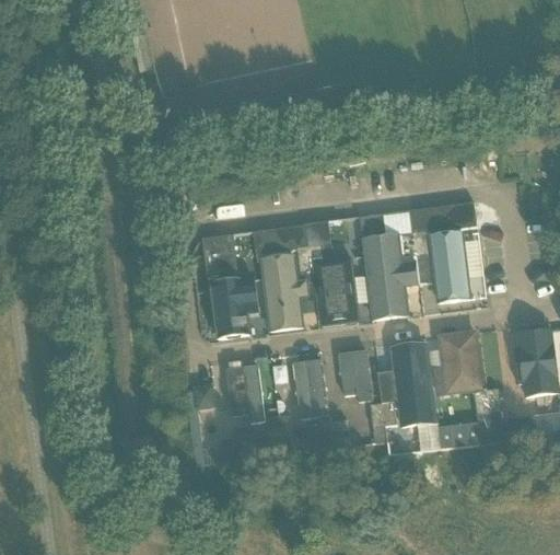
[(475,200),(410,209),(417,254),(420,284),(432,282),(426,232),(477,226),(475,200)]
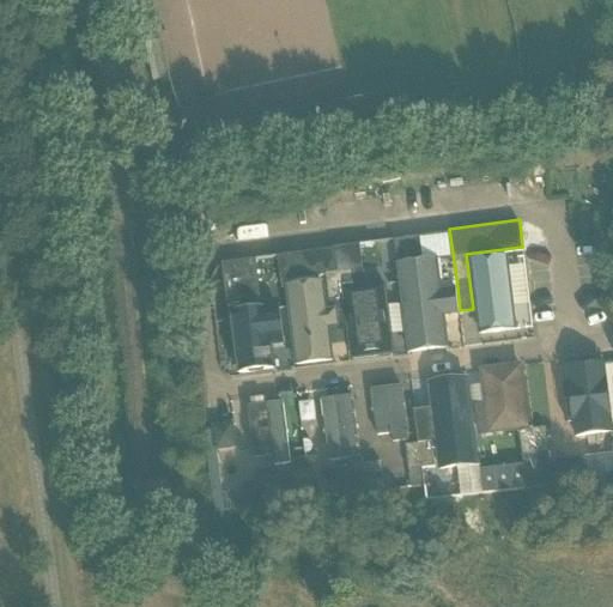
[(456,278),(449,229),(394,236),(398,261),(439,256),(443,280),(456,278)]
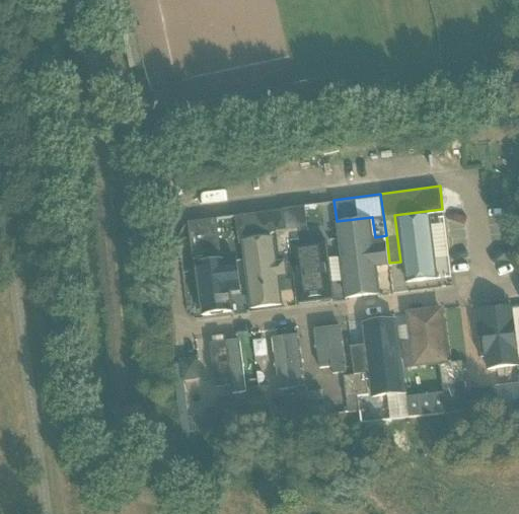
[(306,205),(284,207),(284,209),(289,247),(301,246),(298,225),(308,224),(306,205)]
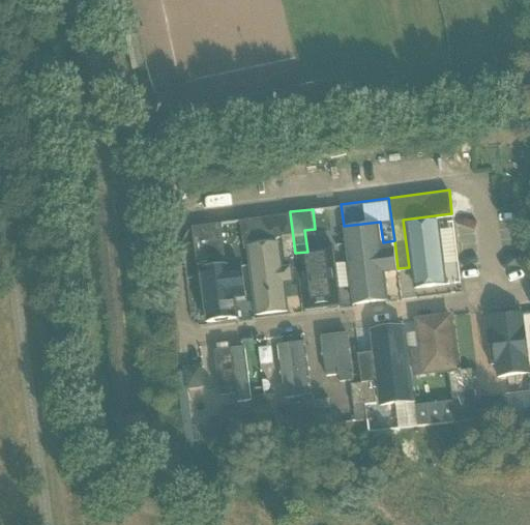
[(292,232),(290,213),(290,211),(241,217),(244,239),(282,235),(284,254),(295,253),(292,232)]
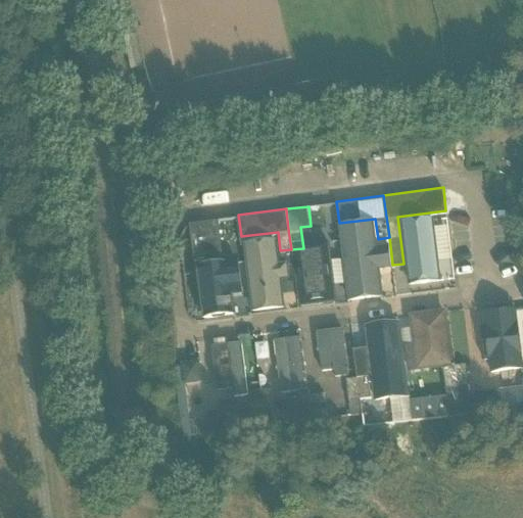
[(439,273),(432,214),(402,218),(409,276),(439,273)]
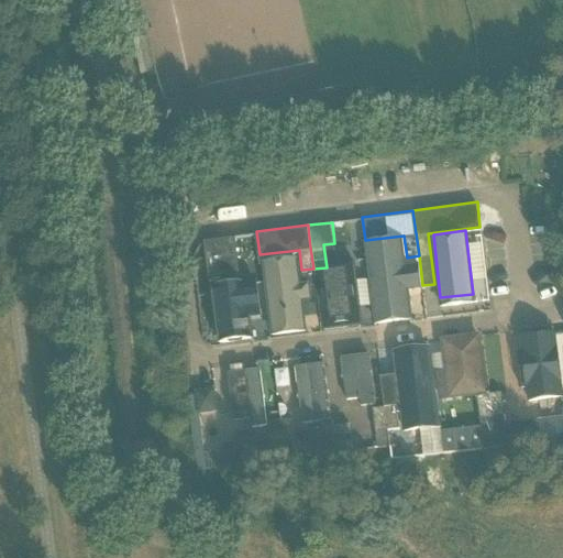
[(239,279),(233,234),(203,239),(209,282),(239,279)]
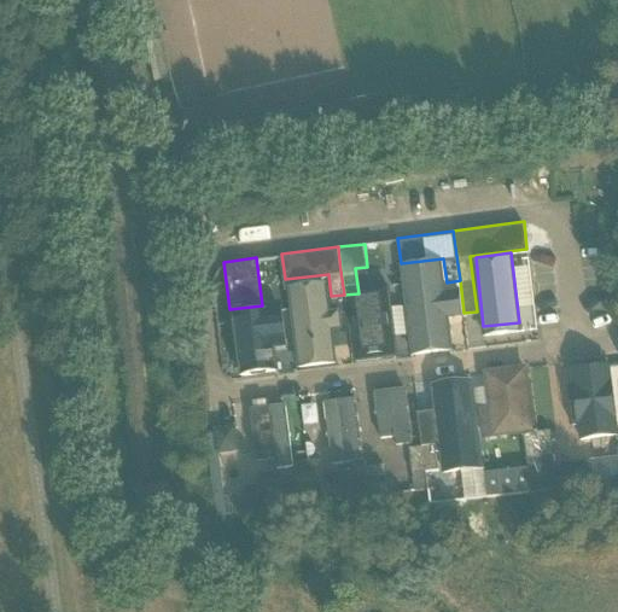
[(438,261),(407,266),(418,350),(449,345),(438,261)]
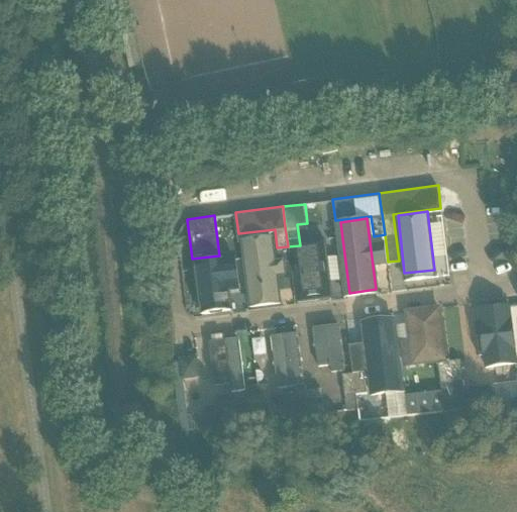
[(253,302),(279,299),(271,232),(245,235),(253,302)]
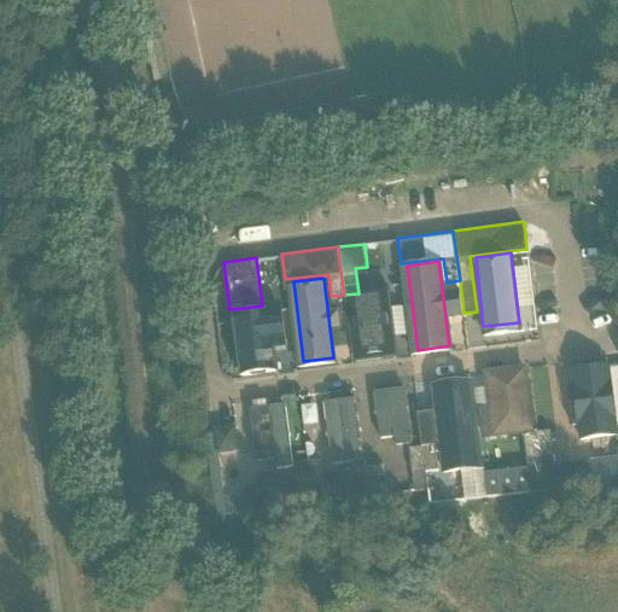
[(354,296),(361,354),(392,349),(385,292),(354,296)]
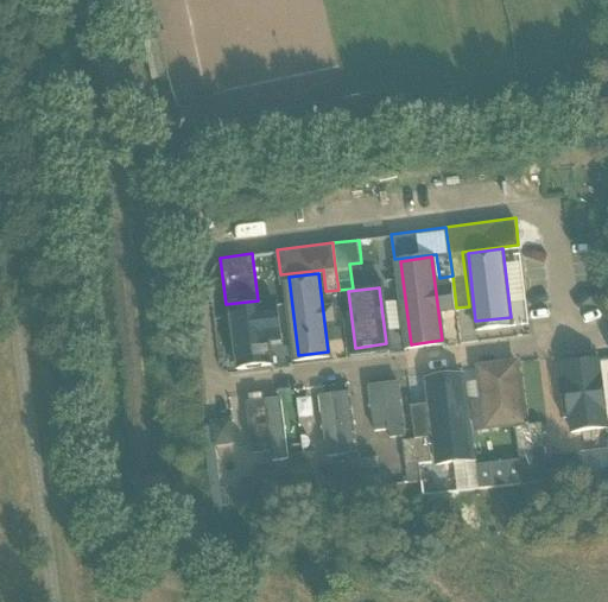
[(228,305),(235,369),(273,365),(266,302),(228,305)]
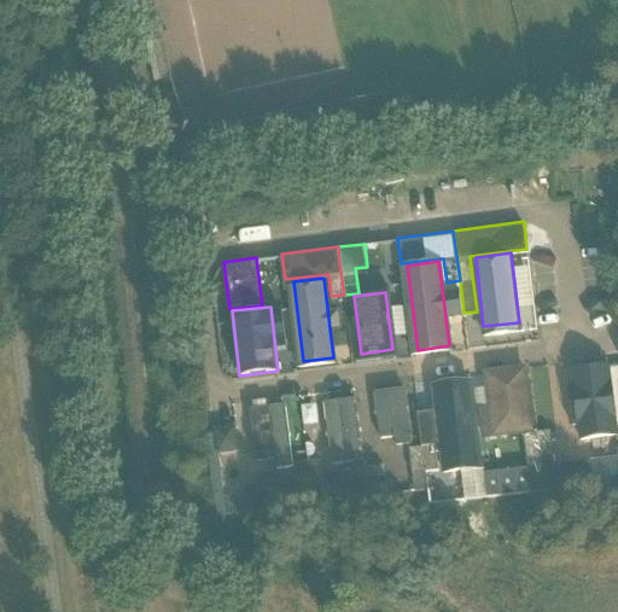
[(617,429),(608,359),(571,363),(581,433),(617,429)]
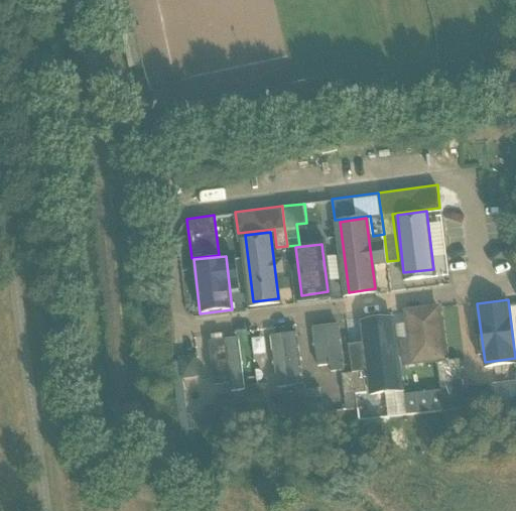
[(444,355),(438,308),(405,313),(411,359),(444,355)]
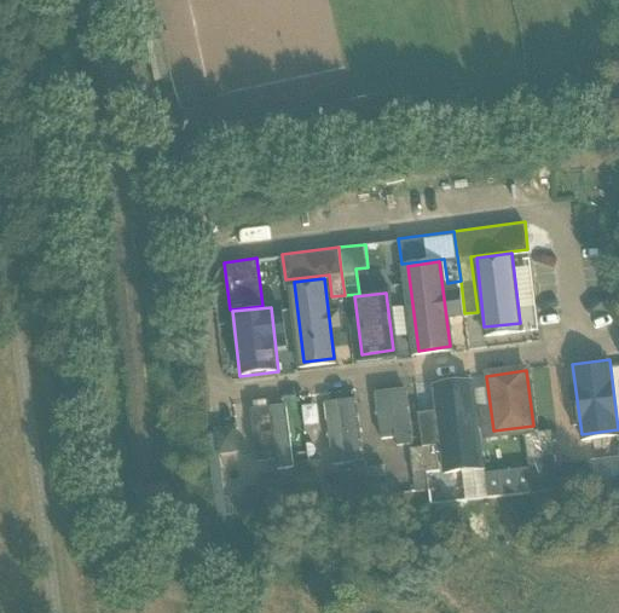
[(479,466),(468,383),(435,387),(446,470),(479,466)]
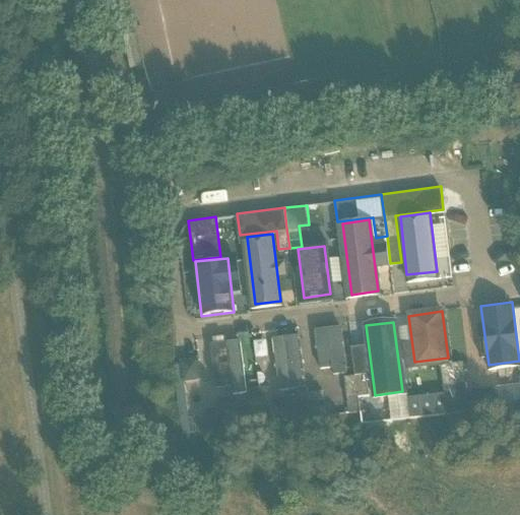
[(321,371),(347,368),(341,326),(316,329),(321,371)]
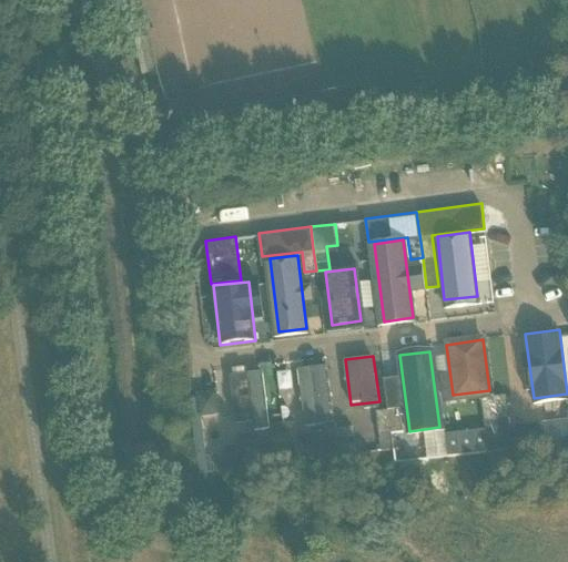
[(331,409),(325,361),(300,365),(305,411),(331,409)]
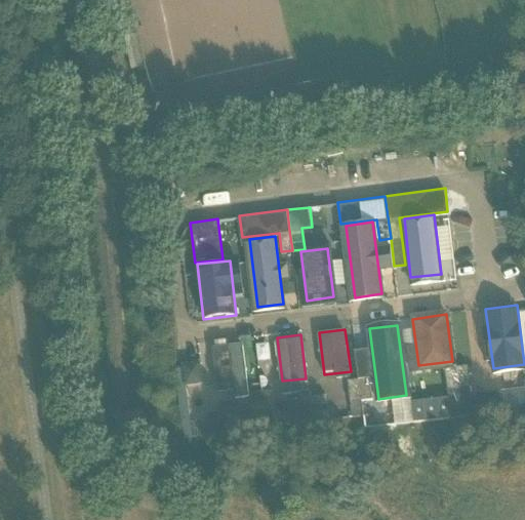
[(218,390),(245,387),(240,340),(213,343),(218,390)]
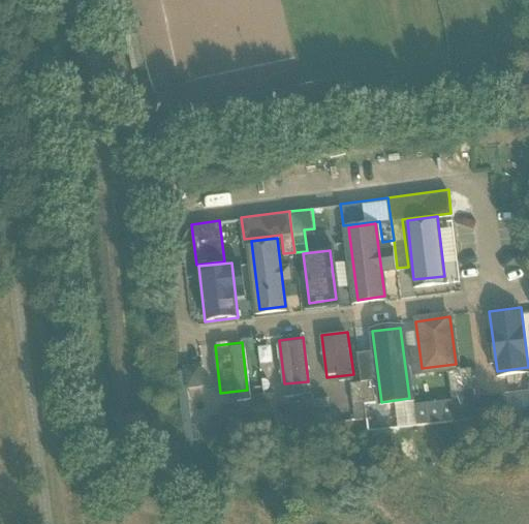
[(471,366),(460,367),(465,418),(508,412),(506,391),(474,394),(471,366)]
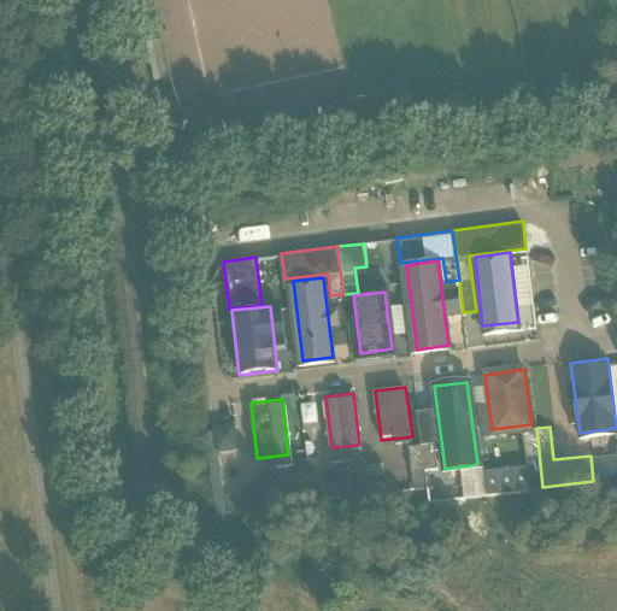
[(216,428),(206,429),(217,511),(225,510),(216,428)]
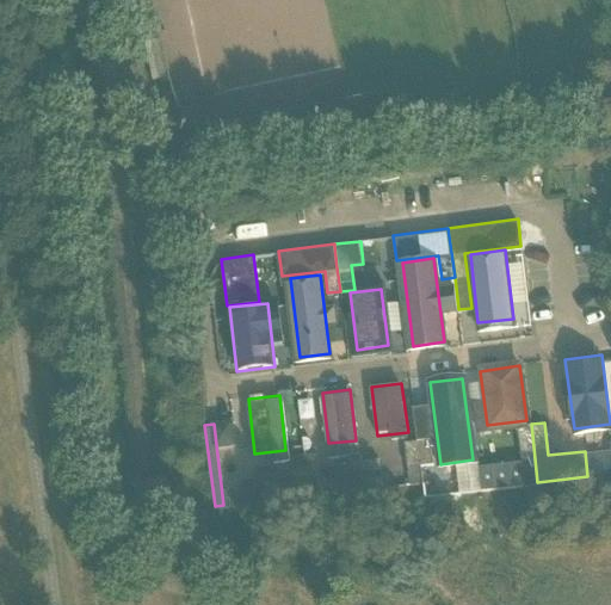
[(522,460),(479,464),(482,488),(525,483),(537,482),(531,424),(518,426),(522,460)]
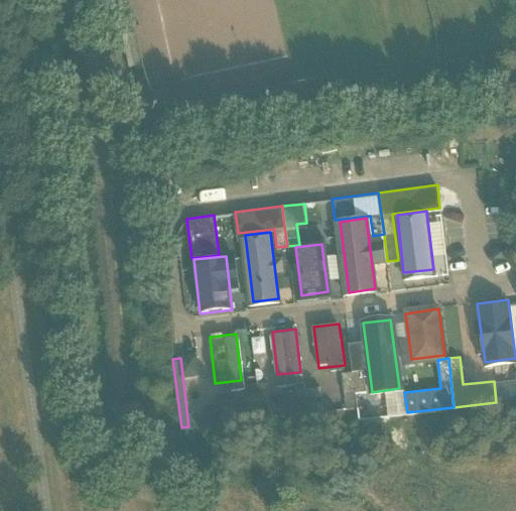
[(366,389),(364,369),(353,370),(355,391),(366,389)]
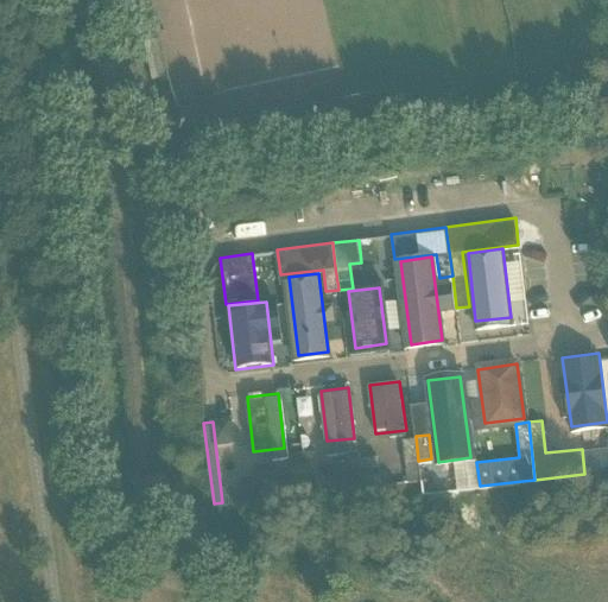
[(418,461),(416,436),(401,438),(407,479),(420,477),(418,461)]
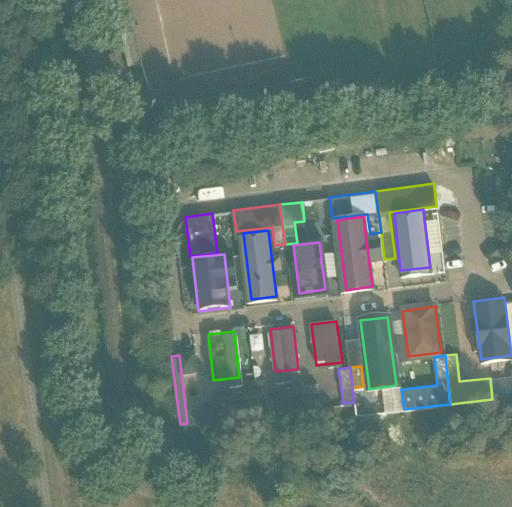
[(305,408),(302,384),(302,379),(291,380),(292,387),(267,390),(265,378),(255,379),(259,414),(257,414),(259,427),(268,426),(267,413),(304,408),(305,408)]
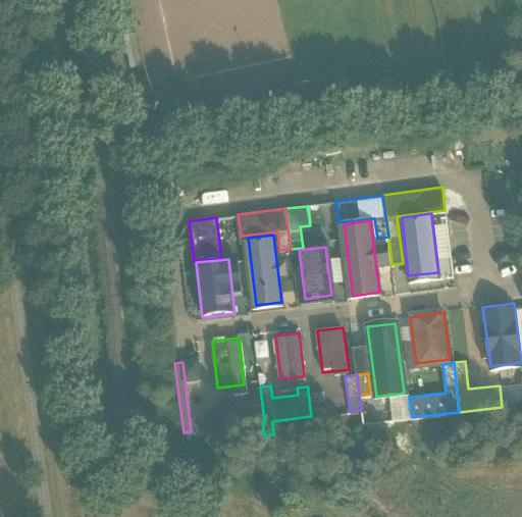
[(264,422),(260,386),(248,389),(250,402),(205,408),(208,429),(262,422),(264,422)]
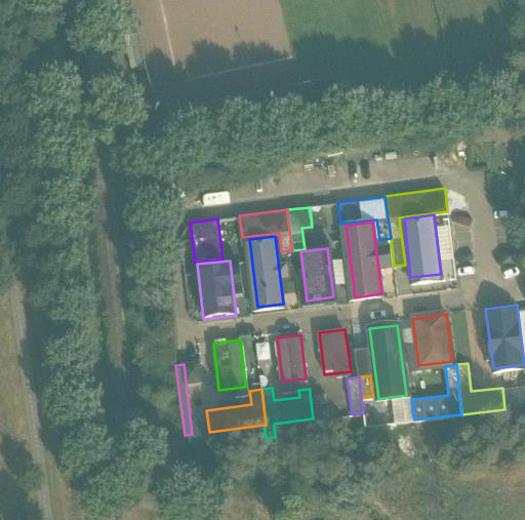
[(325,393),(310,394),(313,418),(312,418),(313,430),(329,429),(325,393)]
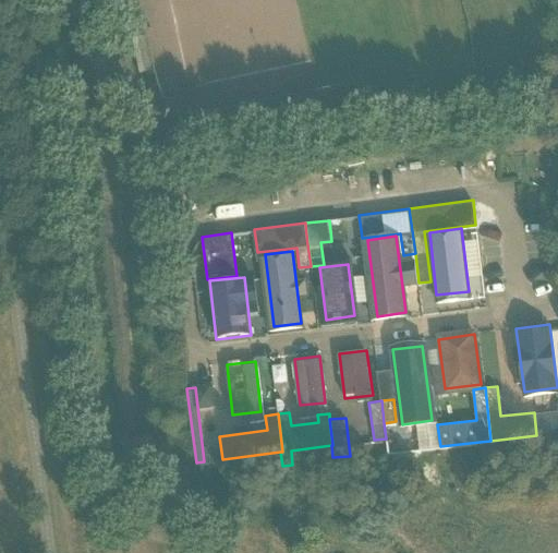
[(439,446),(437,430),(436,421),(416,423),(420,448),(439,446)]
